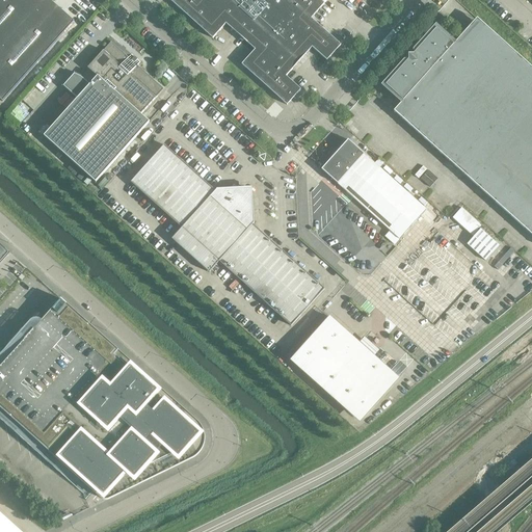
[(0,0),(0,99),(3,102),(75,22),(50,0),(0,0)]
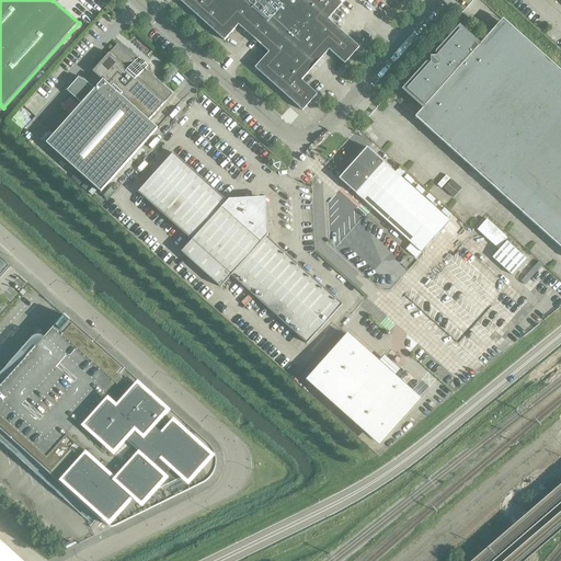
[(179,0),(225,41),(238,25),(268,53),(255,68),(302,111),(318,94),(301,80),(329,49),(345,64),(359,47),(328,20),(342,3),(338,0),(179,0)]
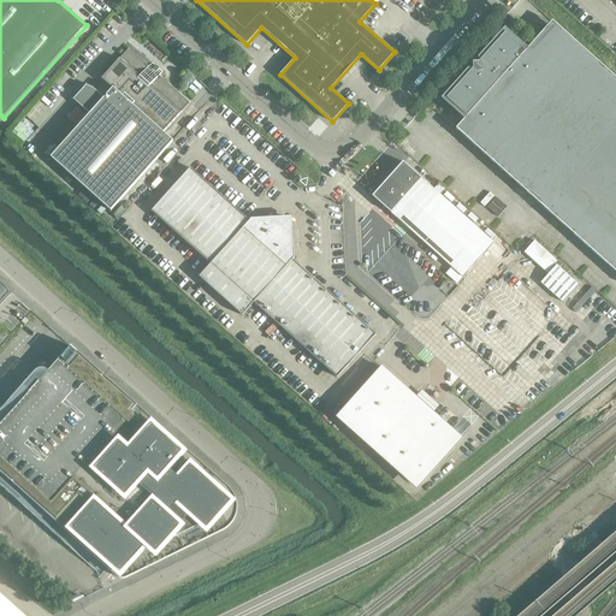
[(446,99),(457,108),(467,117),(456,129),(615,272),(615,78),(579,45),(563,63),(537,39),(526,52),(505,34),(479,63),(473,64),(473,69),(446,99)]
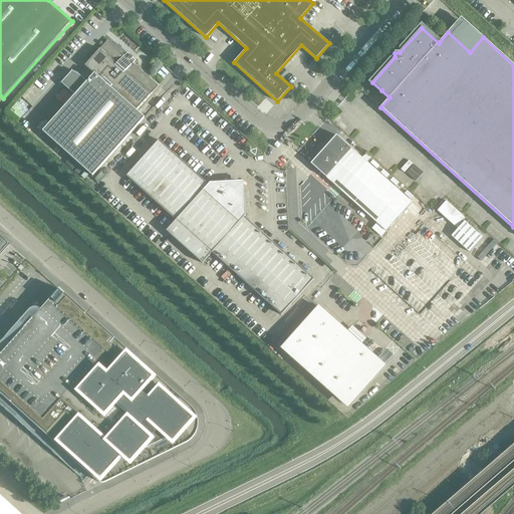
[(84,66),(93,74),(86,82),(78,74),(71,71),(61,83),(74,95),(42,132),(92,176),(144,118),(136,110),(158,86),(133,63),(136,60),(126,52),(123,55),(107,40),(84,66)]
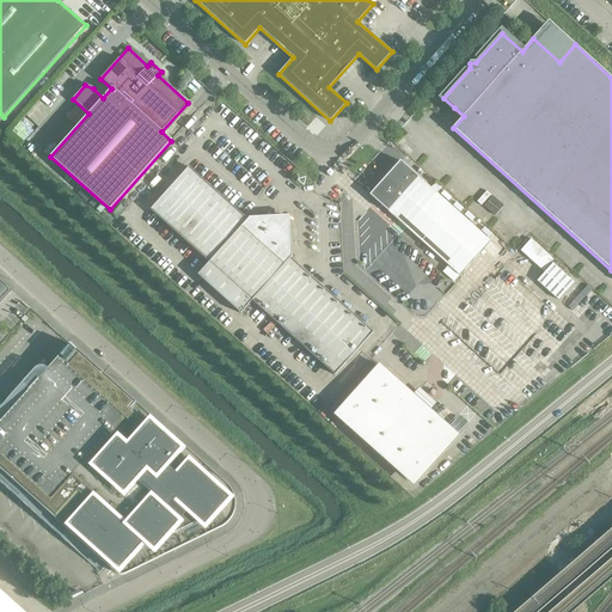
[(401,161),(369,195),(448,265),(444,273),(453,282),(490,242),(401,161)]
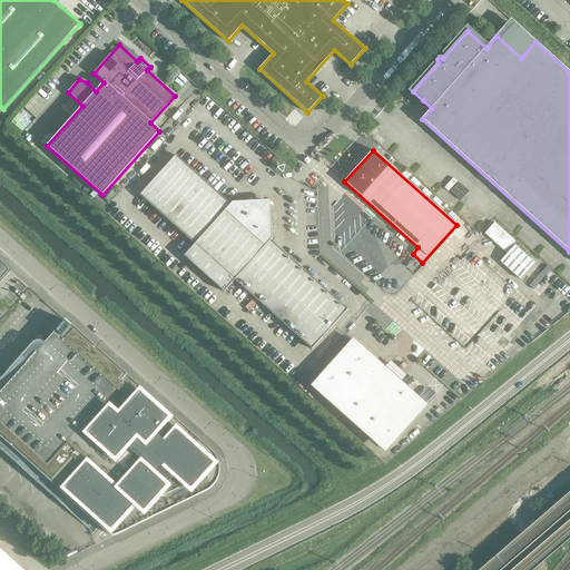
[(312,350),(347,310),(271,241),(272,238),(271,207),(264,202),(255,202),(251,197),(246,203),(233,203),(231,205),(176,156),(140,195),(195,245),(184,256),(224,293),(235,281),(312,350)]
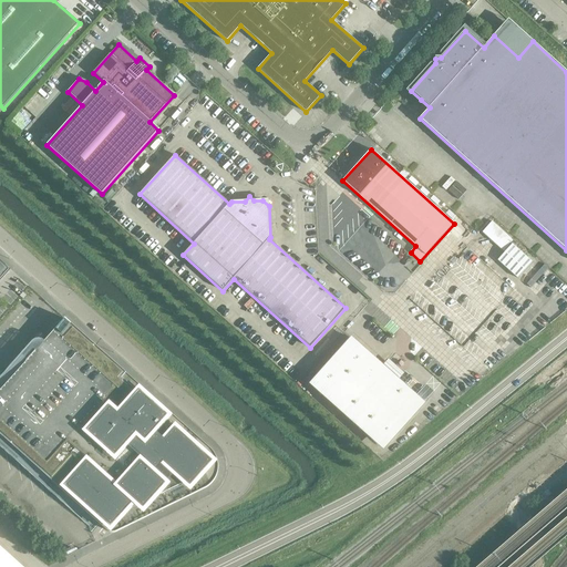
[(513,240),(492,222),(483,233),(505,253),(511,246),(509,245),(513,240)]
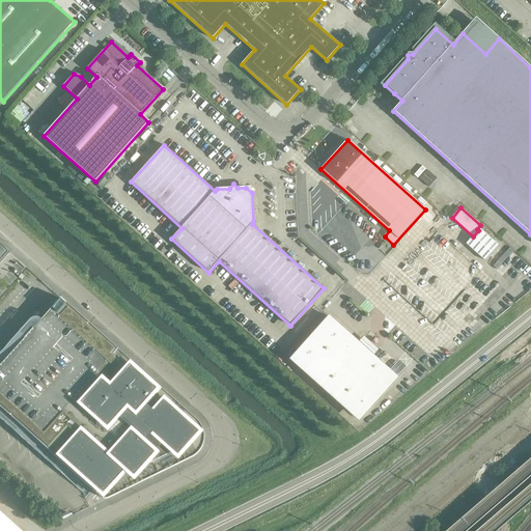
[(480,228),(478,230),(473,236),(467,244),(485,260),(499,246),(480,228)]
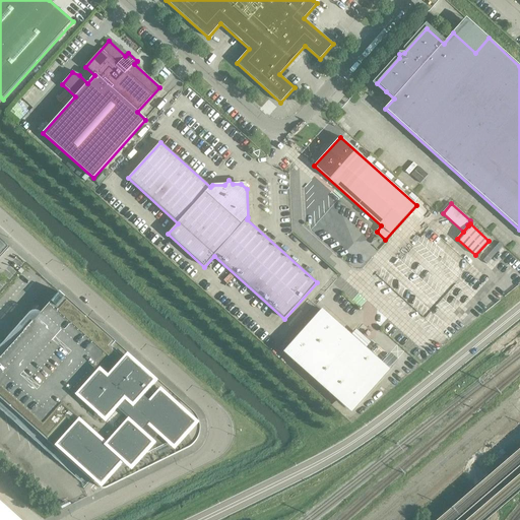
[(0,256),(8,247),(0,240),(0,256)]
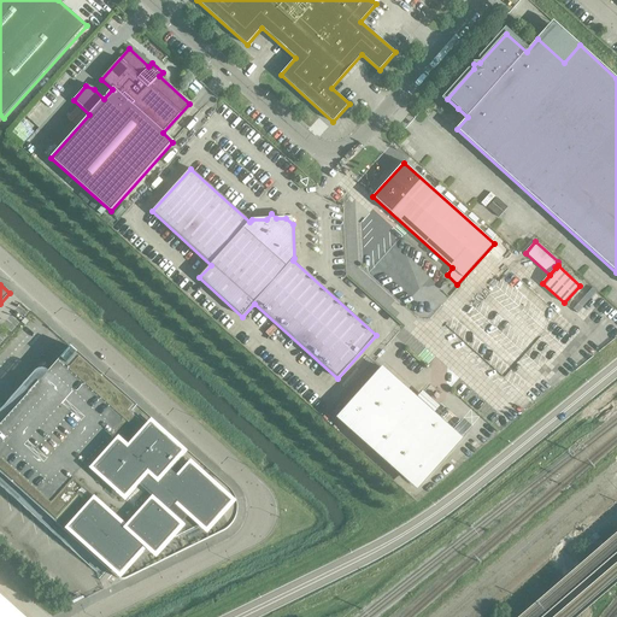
[(229,489),(71,347),(41,381),(0,427),(0,472),(43,512),(47,528),(68,546),(74,539),(117,577),(121,579),(125,579),(129,577),(230,527),(236,516),(238,507),(236,500),(234,494),(229,489)]
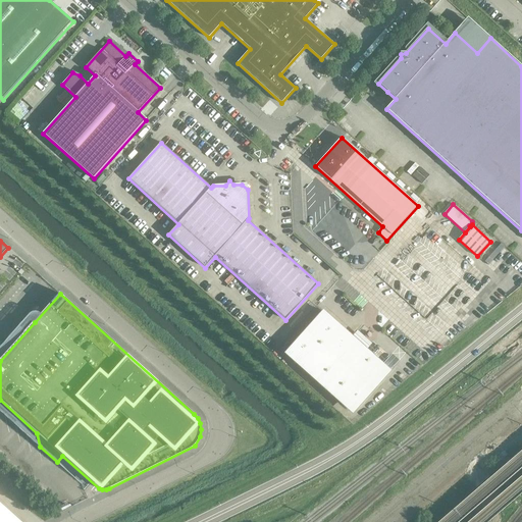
[(324,312),(290,351),(349,403),(383,364),(324,312)]
